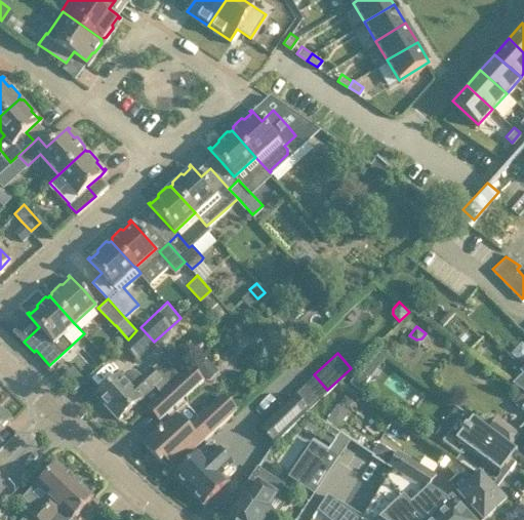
[(154,384),(161,392),(179,374),(163,356),(152,366),(151,365),(139,374),(135,370),(129,367),(124,367),(95,394),(118,417),(154,384)]
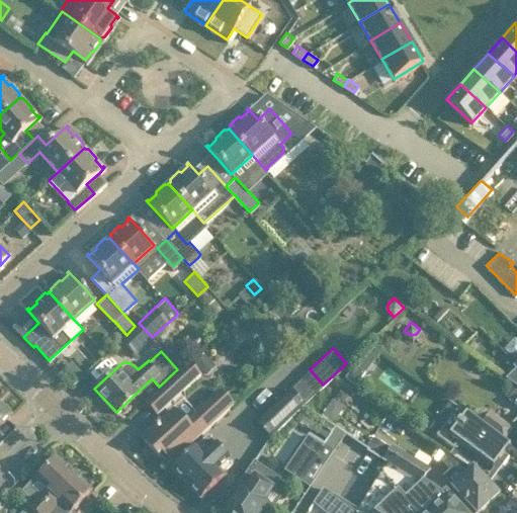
[(194,360),(204,373),(214,364),(204,351),(194,360)]
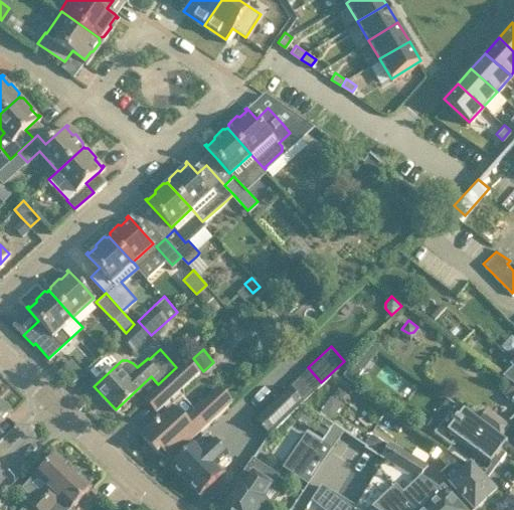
[(188,357),(176,367),(158,384),(144,397),(155,410),(199,370),(188,357)]
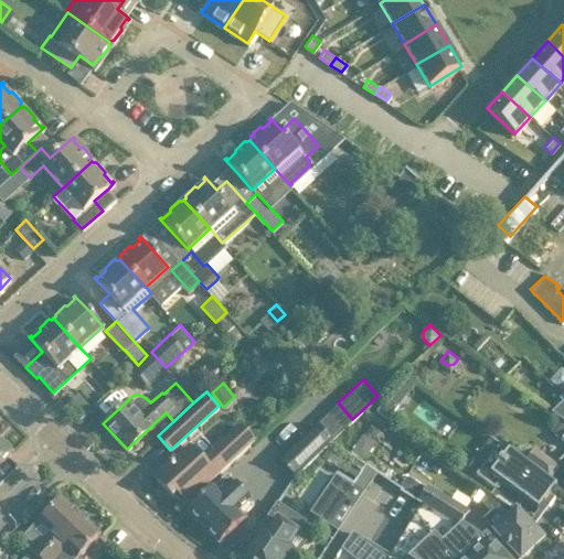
[(563,393),(562,395),(563,397),(551,409),(563,418),(563,393)]
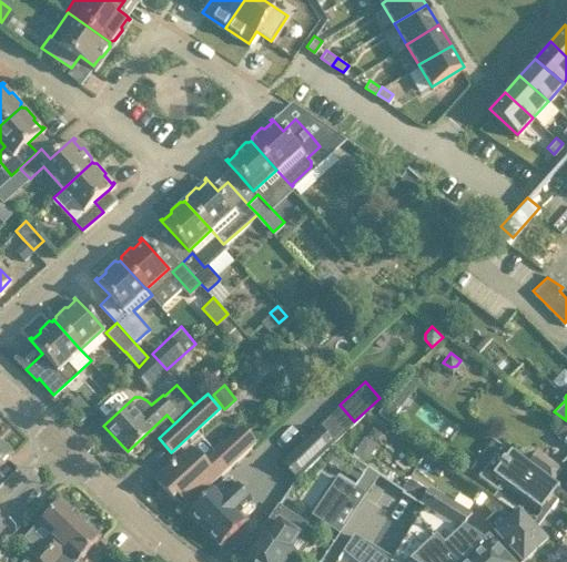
[(388,421),(400,407),(388,398),(377,412),(388,421)]
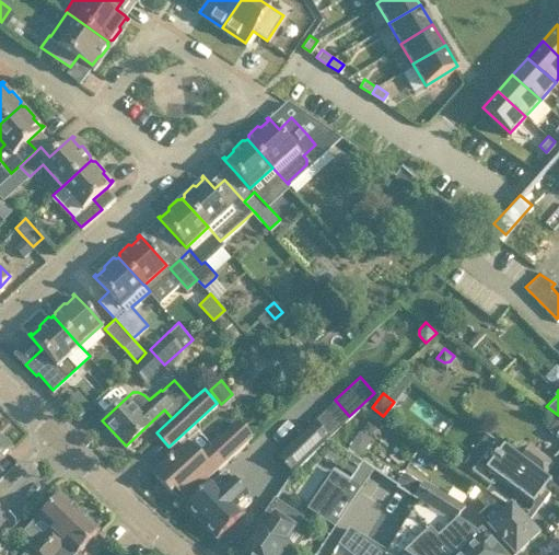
[(291,470),(333,431),(318,415),(276,454),(291,470)]
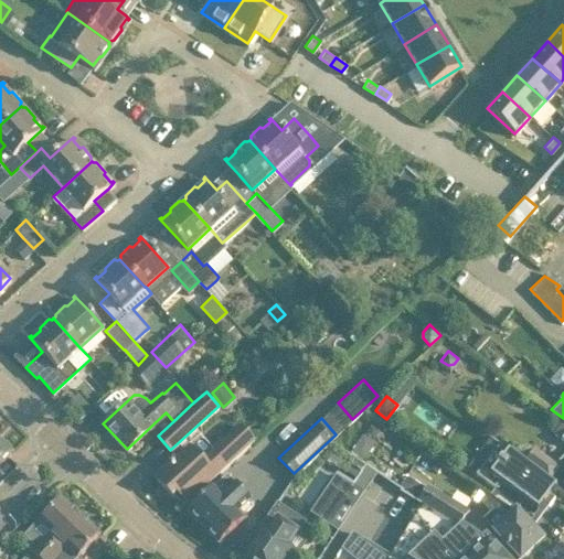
[(563,462),(563,421),(561,420),(554,431),(562,437),(563,438),(563,455),(562,459),(559,455),(557,457),(563,462)]
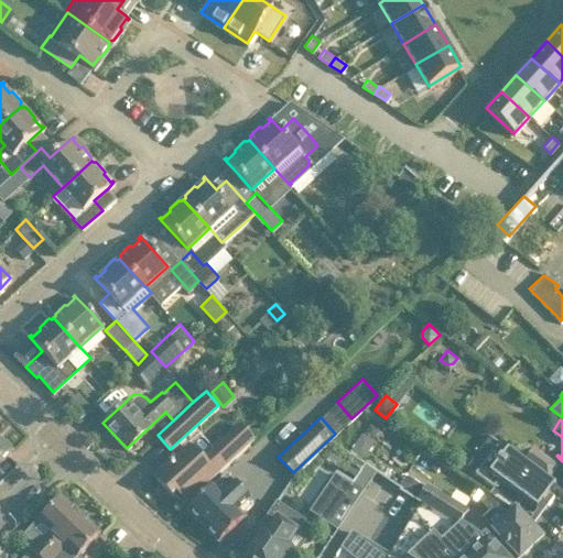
[(186,500),(203,484),(210,478),(253,438),(238,422),(201,457),(187,442),(153,473),(172,493),(176,489),(186,500)]
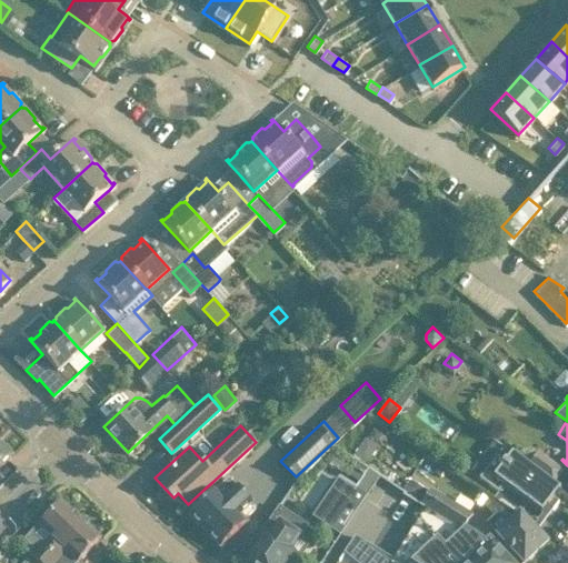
[(365,434),(354,452),(365,459),(376,442),(375,442),(366,435),(365,434)]
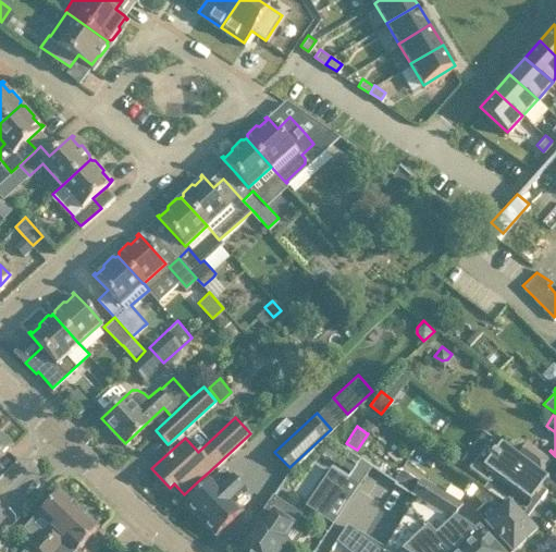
[(0,455),(12,444),(0,432),(0,455)]
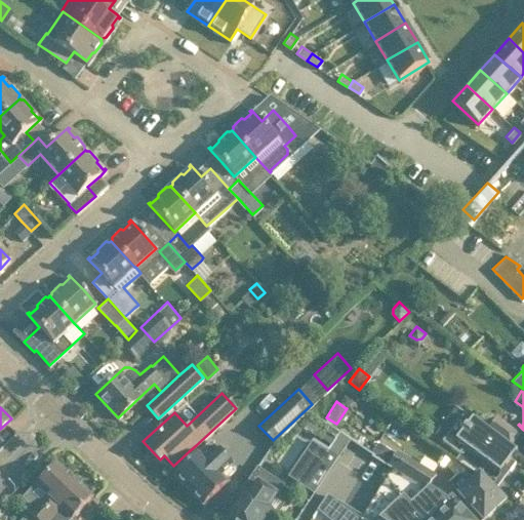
[(479,475),(480,473),(487,463),(505,475),(516,461),(511,457),(517,450),(510,444),(486,427),(464,410),(442,440),(458,452),(454,458),(460,463),(479,475)]
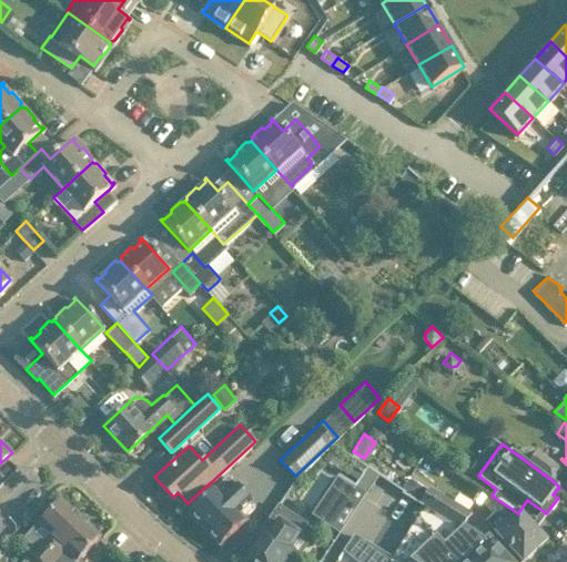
[(526,461),(552,480),(562,467),(537,448),(526,461)]
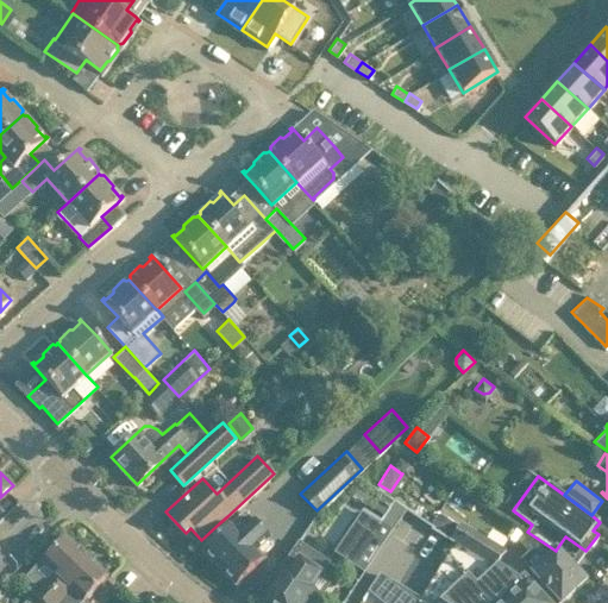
[(393,500),(381,519),(393,527),(406,508),(393,500)]
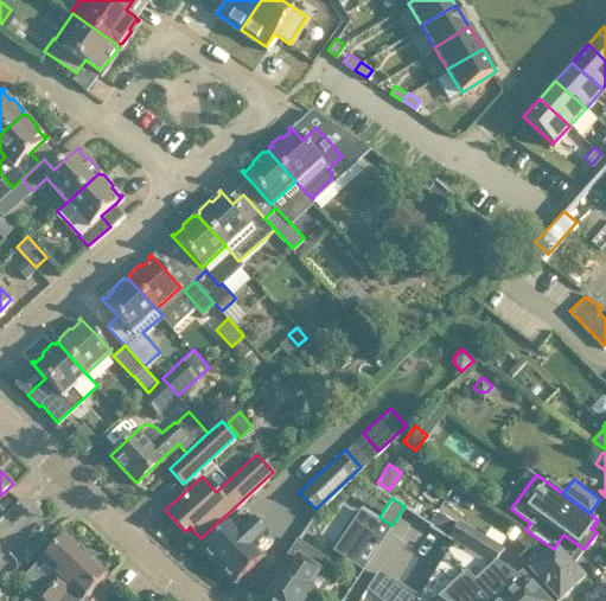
[(362,505),(333,545),(363,567),(391,525),(380,517),(362,505)]
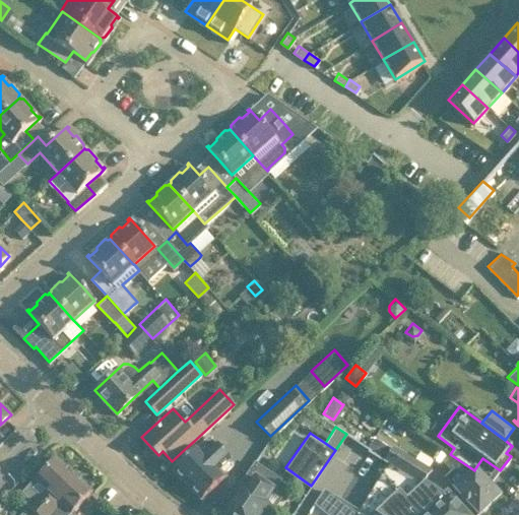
[(208,435),(173,468),(201,498),(225,475),(222,472),(234,462),(230,458),(230,457),(208,435)]
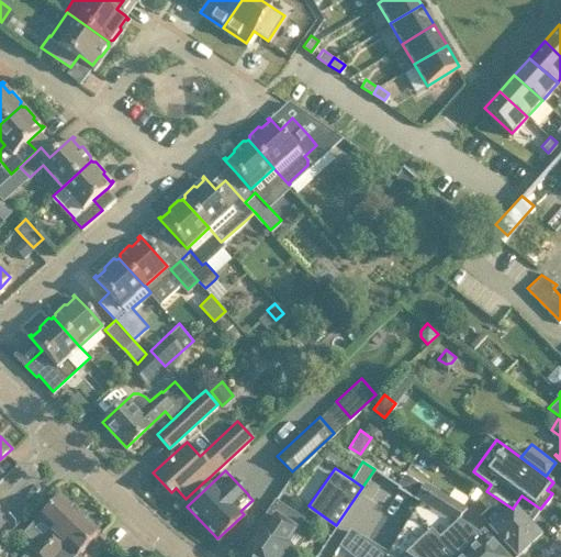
[(404,470),(396,483),(413,494),(422,481),(404,470)]
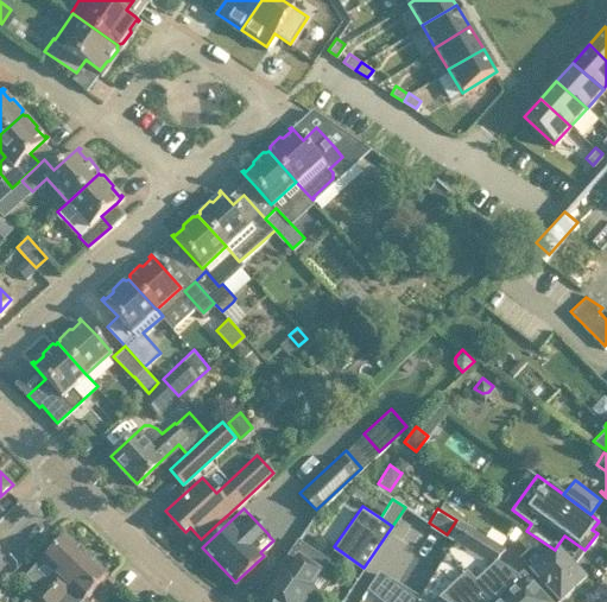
[(456,525),(449,536),(454,538),(492,562),(501,546),(459,520),(456,525)]
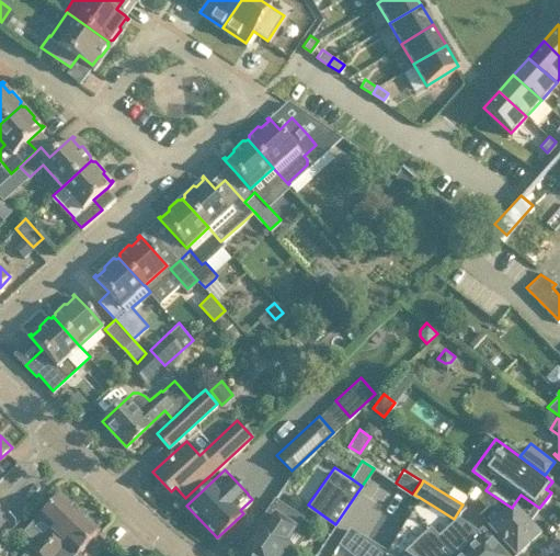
[(491,526),(516,554),(538,533),(513,506),(512,508),(492,495),(486,490),(478,498),(486,507),(479,513),(491,526)]
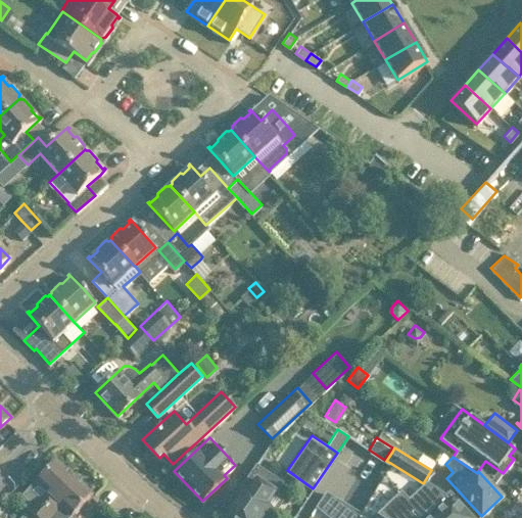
[(20,516),(22,517),(34,517),(36,516),(37,516),(74,477),(56,460),(36,481),(45,490),(20,516)]
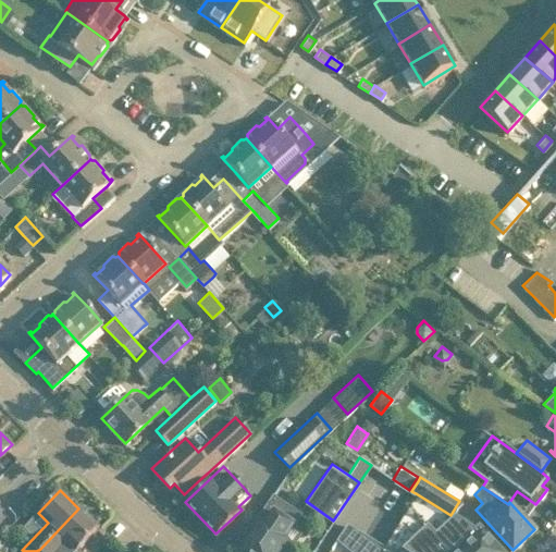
[(416,493),(383,544),(390,549),(395,551),(499,551),(490,541),(479,529),(478,530),(451,515),(416,493)]
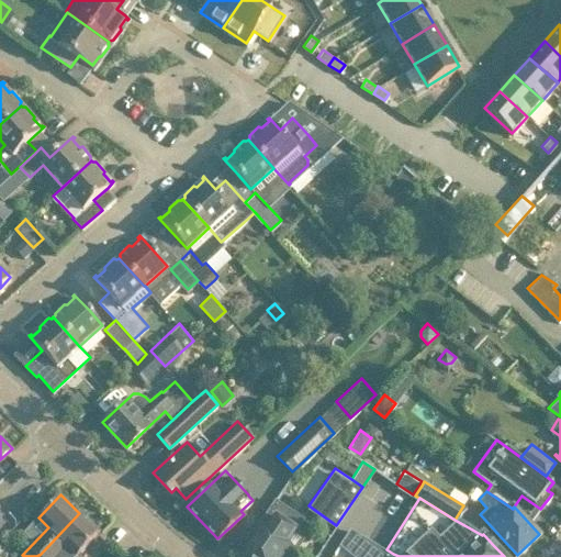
[(289,556),(294,549),(284,543),(294,527),(302,516),(276,499),(254,531),(259,534),(244,556),(243,556),(289,556)]
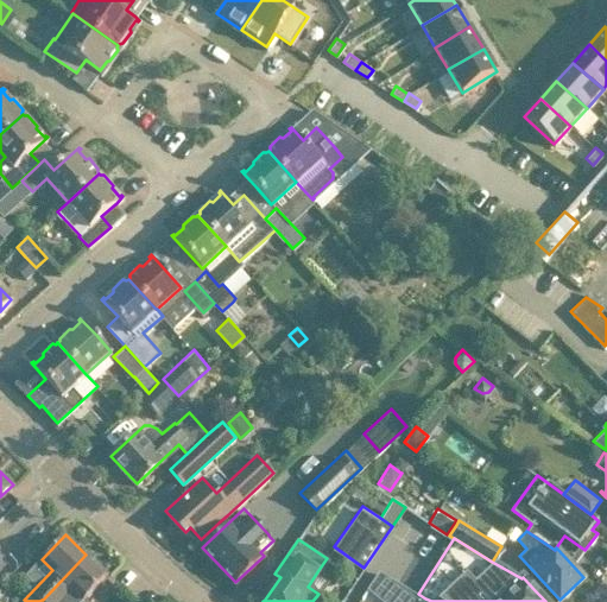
[(78,601),(107,574),(86,555),(43,600),(42,600),(39,601),(78,601)]
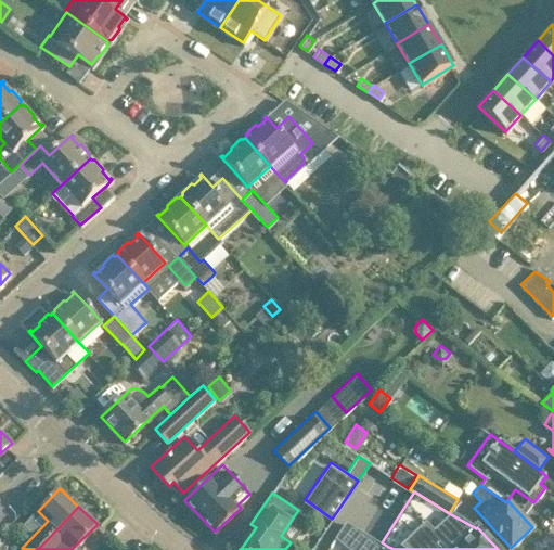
[(346,522),(338,534),(353,546),(363,532),(348,523),(346,522)]
